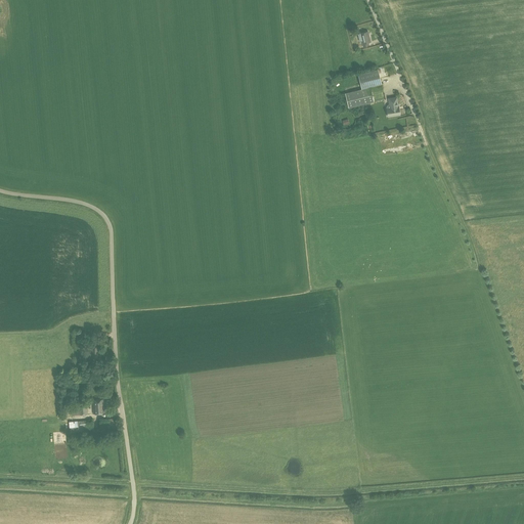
[(360,33),(362,40),(361,41),(363,46),(369,45),(368,42),(370,41),(368,31),(360,33)]
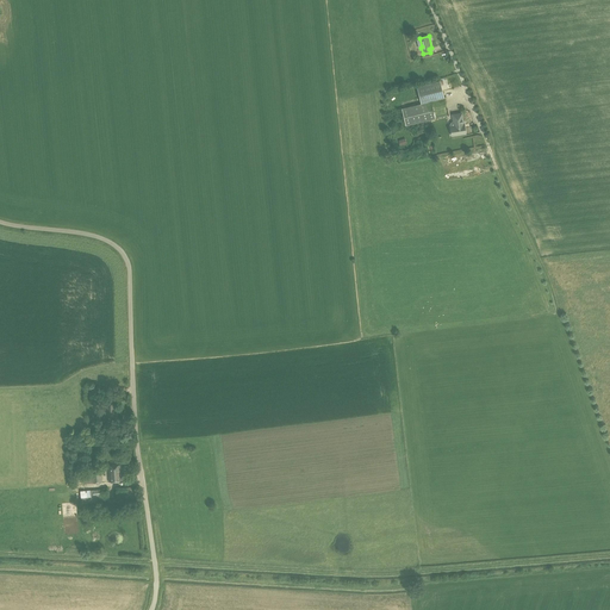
[(417,86),(421,104),(402,109),(406,125),(435,118),(430,100),(444,98),(440,80),(417,86)]
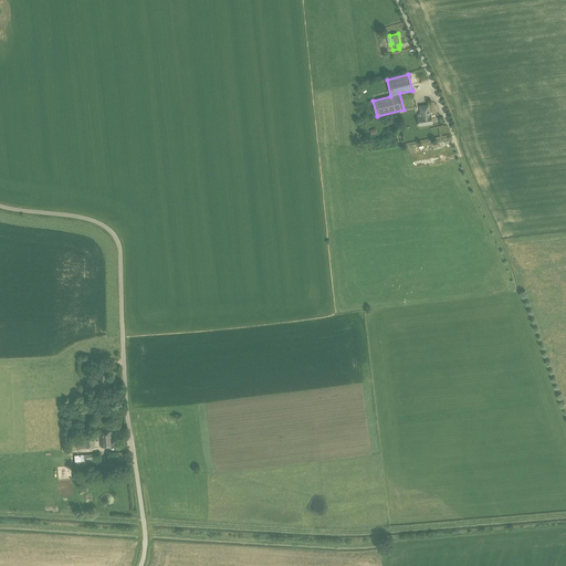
[(418,116),(419,125),(432,123),(431,115),(430,115),(429,105),(420,106),(421,113),(419,113),(418,114),(418,115),(418,116)]
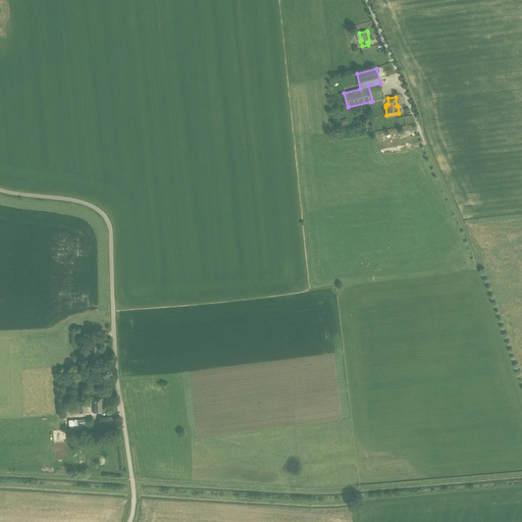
[(91,344),(92,356),(100,356),(99,344),(91,344)]
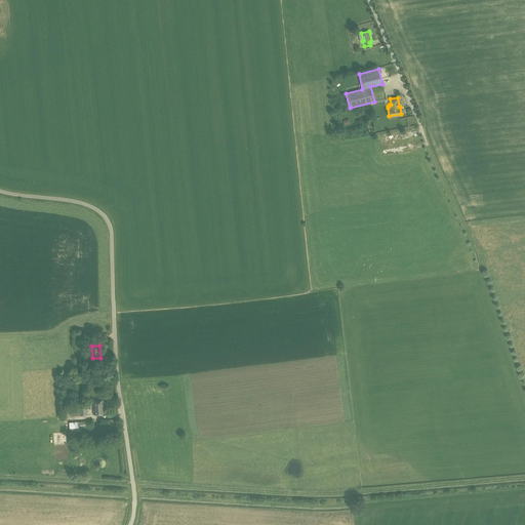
[(92,400),(93,414),(106,413),(105,400),(92,400)]
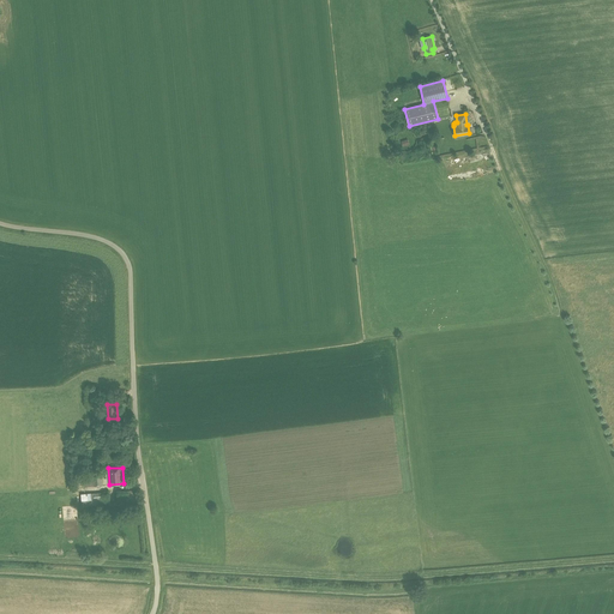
[(84,470),(85,486),(102,485),(101,469),(84,470)]
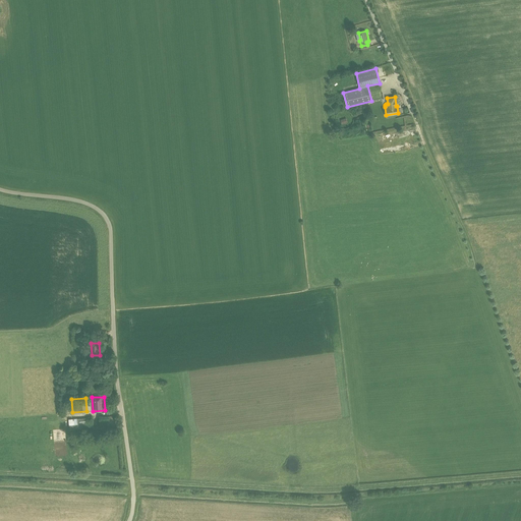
[(101,416),(102,426),(111,425),(118,424),(117,415),(110,415),(101,416)]
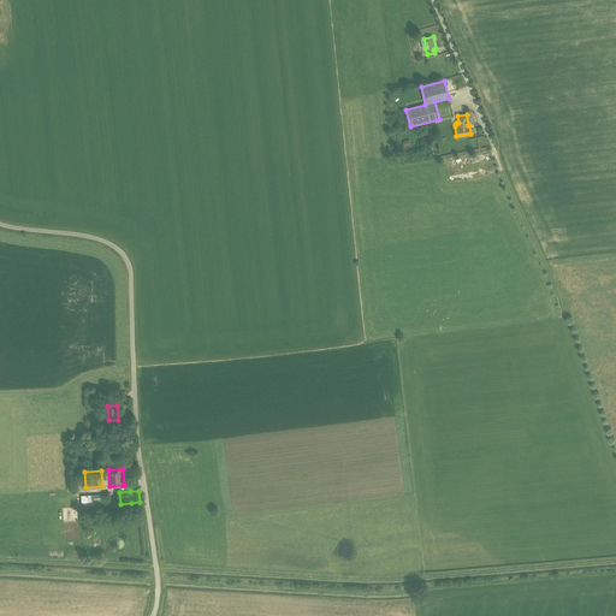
[(82,496),(83,508),(108,507),(107,493),(82,496)]
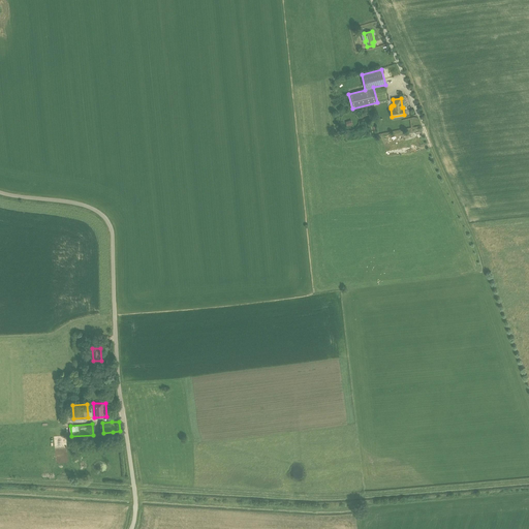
[(65,436),(55,437),(56,462),(66,461),(65,436)]
